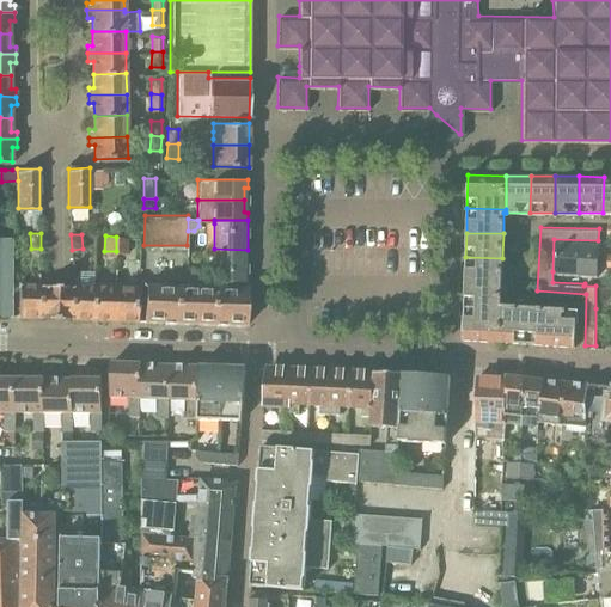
[(127,237),(116,237),(116,251),(127,251),(127,237)]
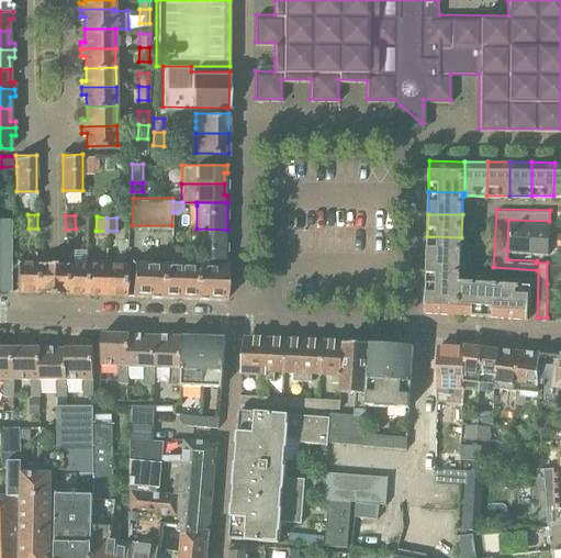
[(549,221),(508,220),(507,249),(547,253),(549,221)]
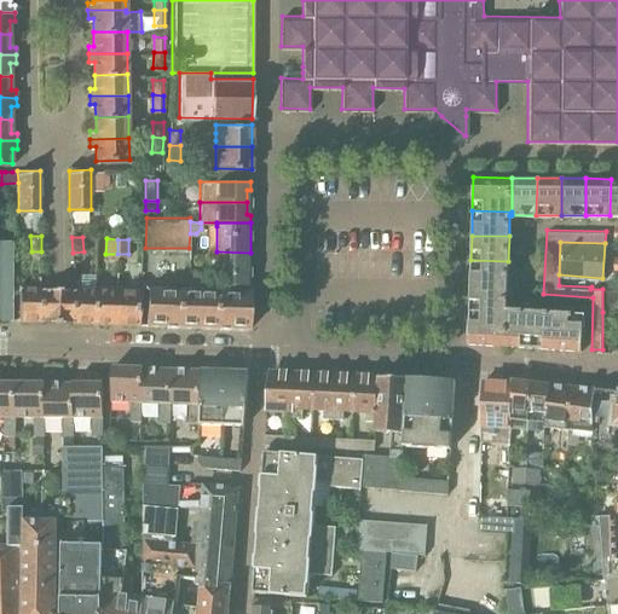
[(217,252),(215,283),(250,284),(250,253),(217,252)]
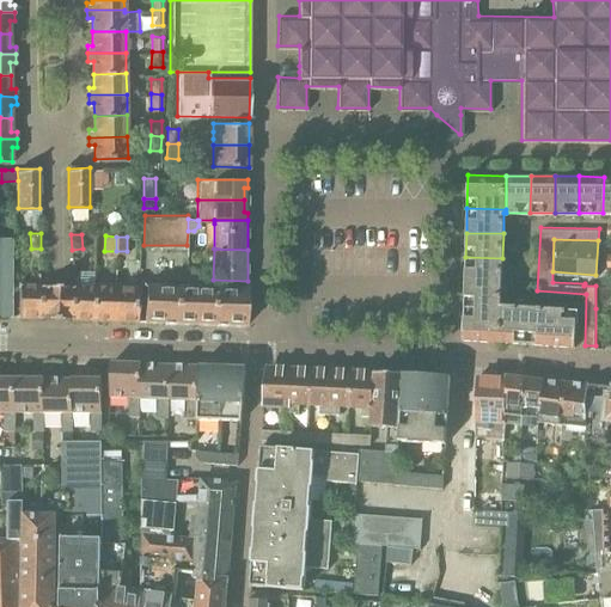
[(465,257),(464,281),(502,282),(502,258),(465,257)]
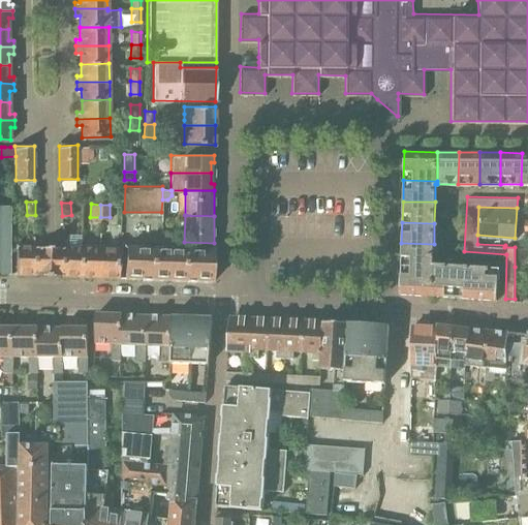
[(0,272),(8,272),(9,225),(0,225),(0,272)]
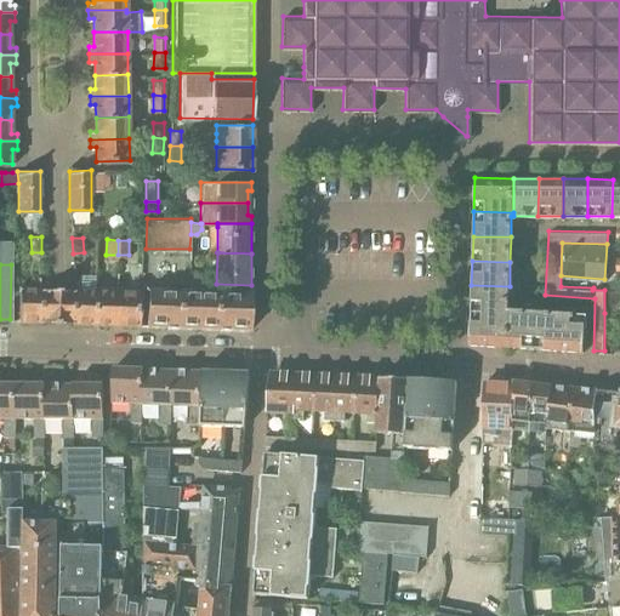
[(202,272),(189,272),(189,284),(202,284),(202,272)]
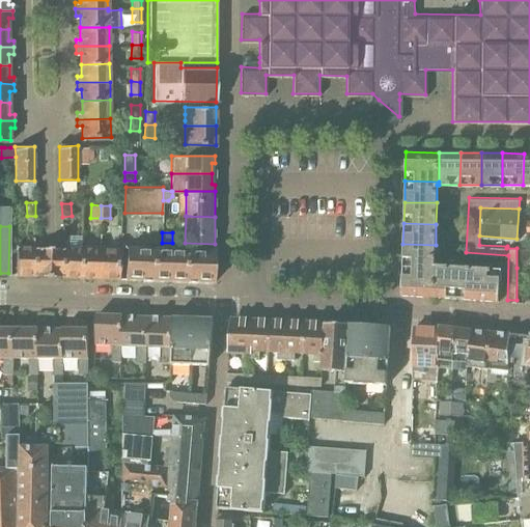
[(16,245),(15,273),(37,275),(40,275),(47,275),(48,275),(49,247),(48,247),(42,247),(38,247),(36,246),(36,236),(29,236),(29,245),(16,245)]
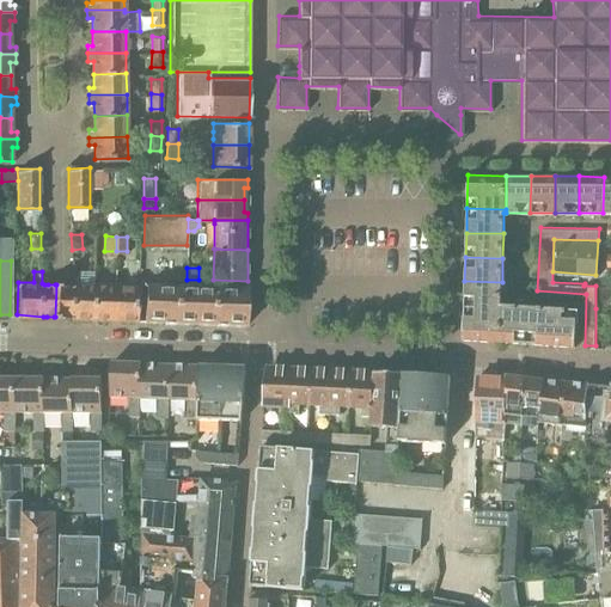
[(56,284),(55,317),(63,317),(68,317),(92,318),(93,286),(79,284),(79,274),(72,274),(72,276),(72,284),(69,284),(63,284),(56,284)]
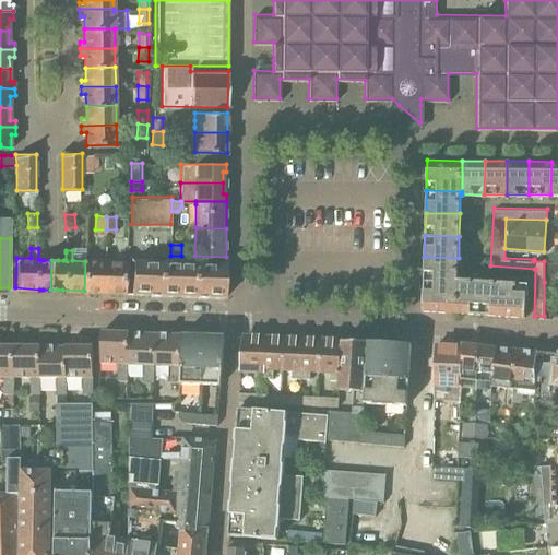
[(424,257),(423,280),(459,281),(459,278),(458,278),(459,258),(424,257)]
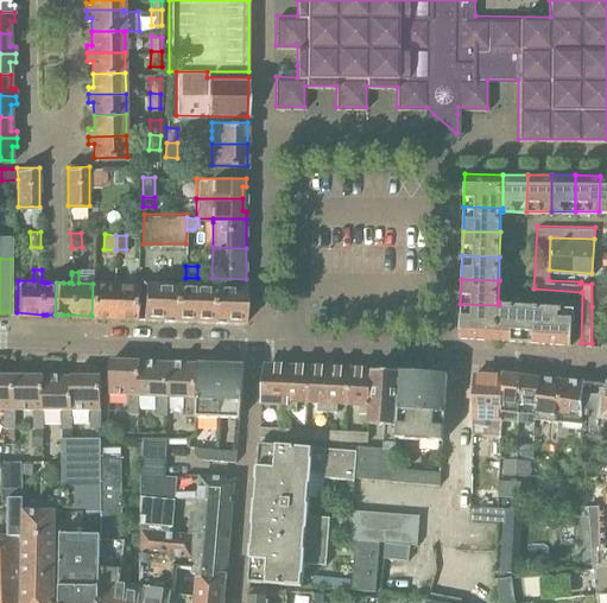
[(93,284),(92,316),(114,317),(115,280),(93,280),(93,284)]
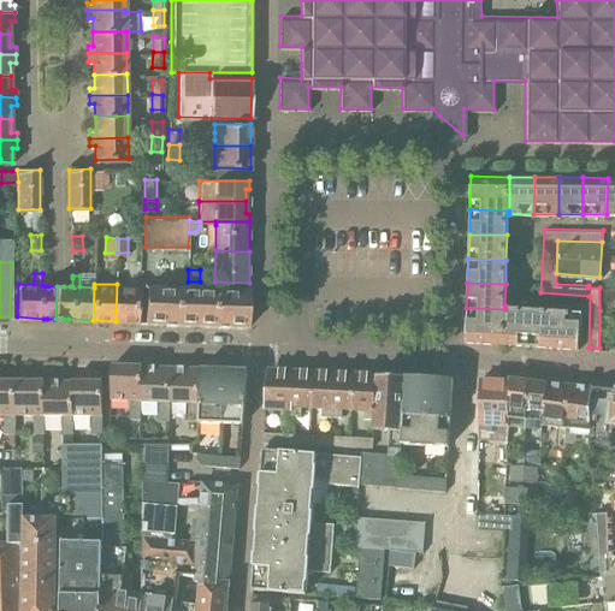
[(139,320),(140,320),(141,285),(117,284),(116,321),(139,321),(139,320)]
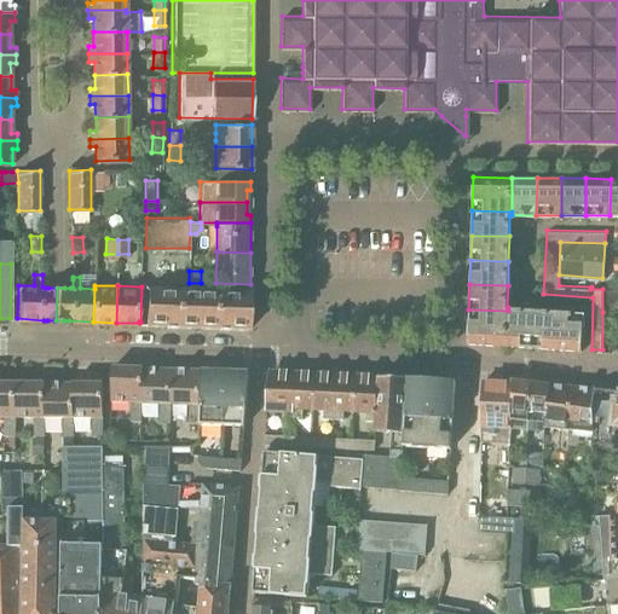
[(177,325),(197,325),(198,289),(146,287),(145,324),(166,324),(166,325),(177,325)]
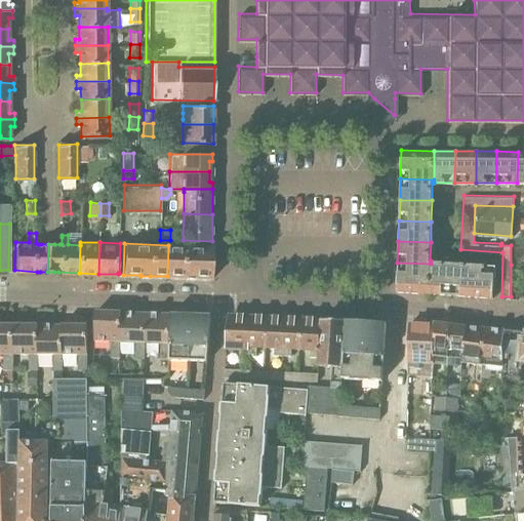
[(523,244),(511,245),(511,265),(523,265),(523,244)]
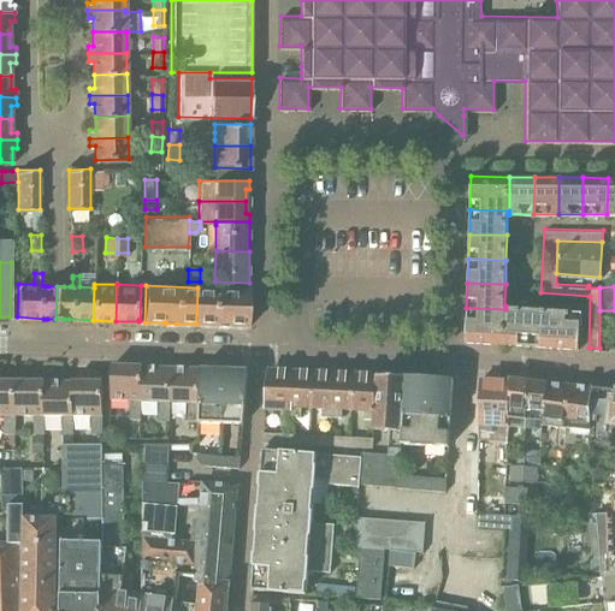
[(197,288),(196,324),(217,325),(217,326),(228,326),(228,325),(248,326),(249,290),(197,288)]
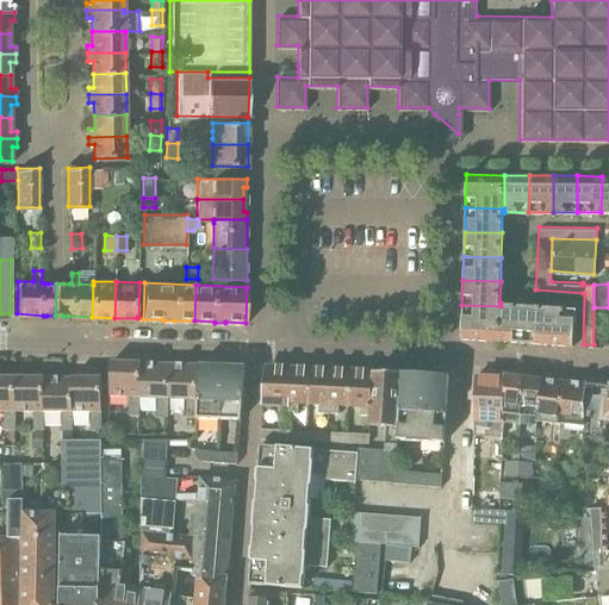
[(501,303),(501,306),(499,338),(523,341),(526,304),(501,303)]
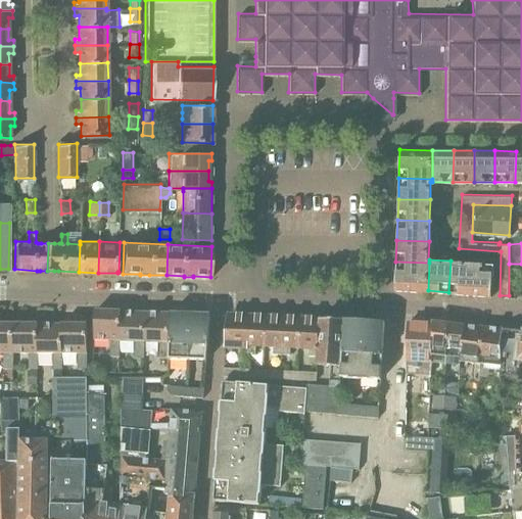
[(471,262),(451,261),(448,292),(469,293),(471,262)]
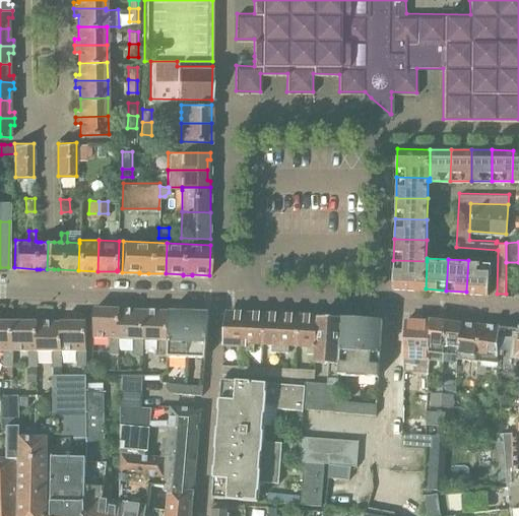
[(392,286),(426,288),(427,261),(393,260),(392,286)]
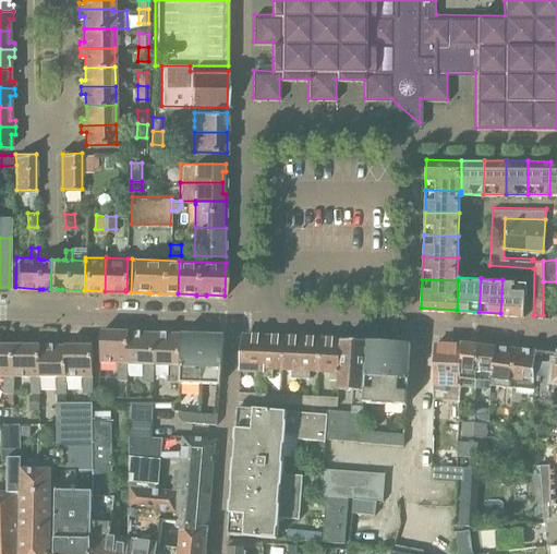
[(527,281),(503,279),(500,313),(524,314),(525,292),(527,292),(527,281)]
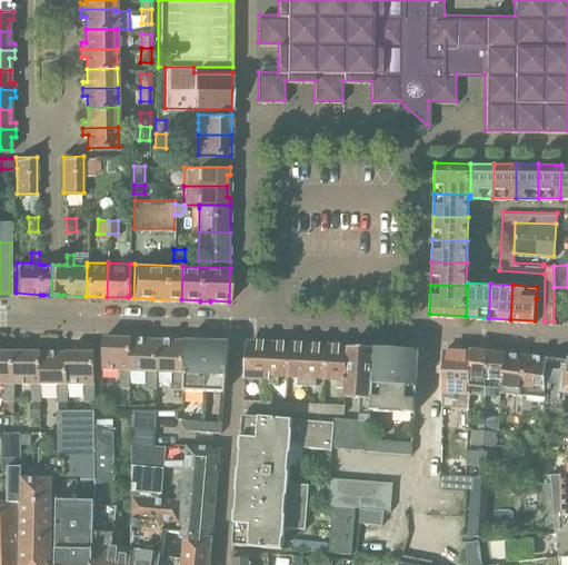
[(103,335),(103,340),(102,367),(120,368),(120,385),(129,386),(130,368),(130,337),(130,336),(103,335)]
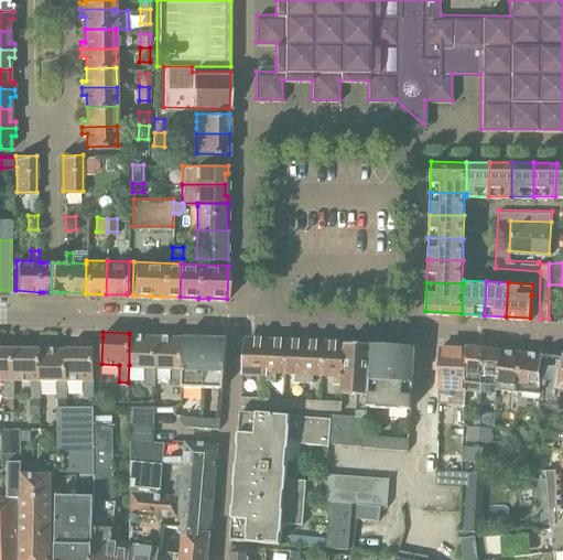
[(154,383),(155,366),(155,334),(129,334),(129,365),(145,365),(145,383),(154,383)]
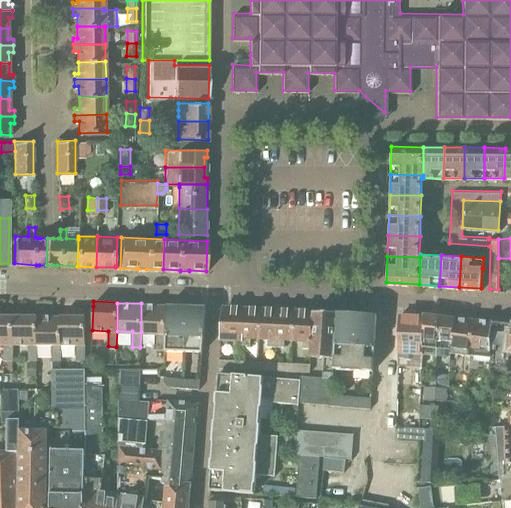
[(141,303),(141,332),(156,332),(155,348),(165,348),(166,304),(141,303)]
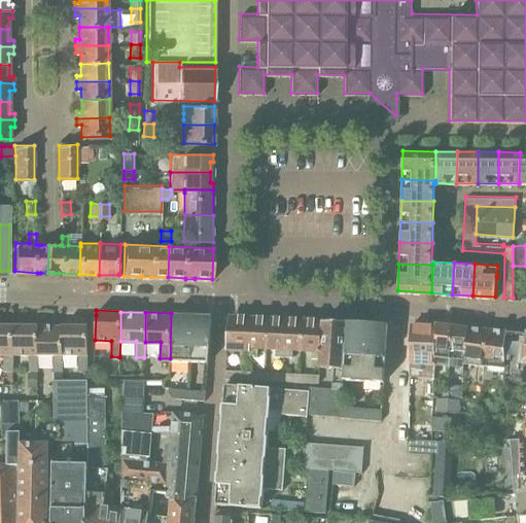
[(171,313),(170,358),(170,359),(188,360),(190,314),(171,313)]
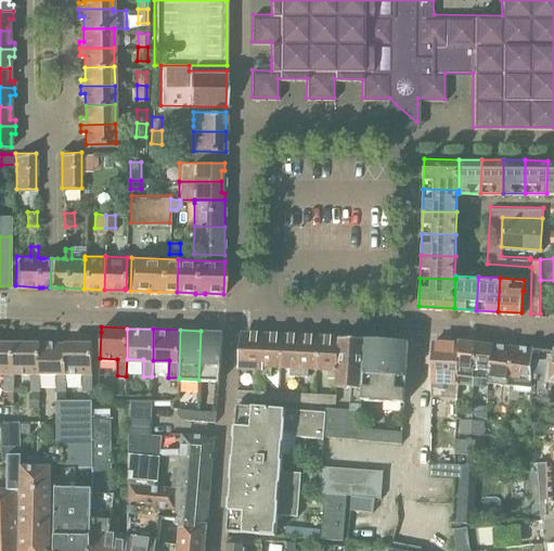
[(223,332),(201,331),(198,380),(219,381),(223,332)]
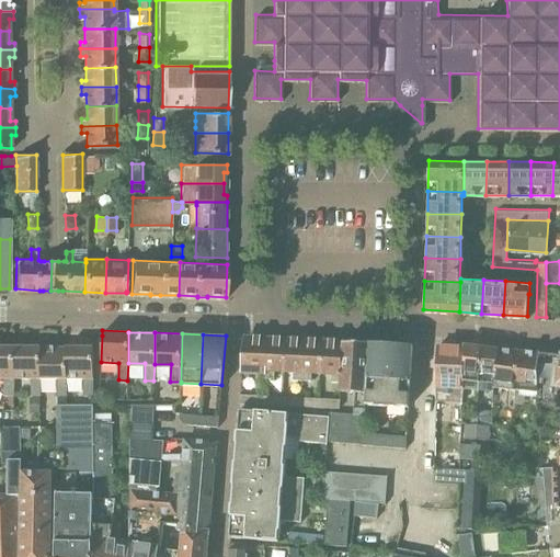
[(254,374),(265,375),(266,334),(249,334),(246,338),(244,338),(241,370),(255,371),(254,374)]
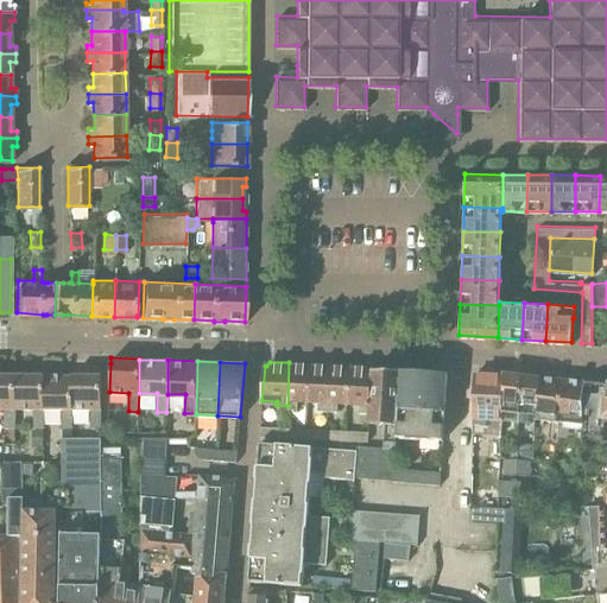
[(310,363),(289,362),(288,406),(296,406),(297,399),(308,400),(310,363)]
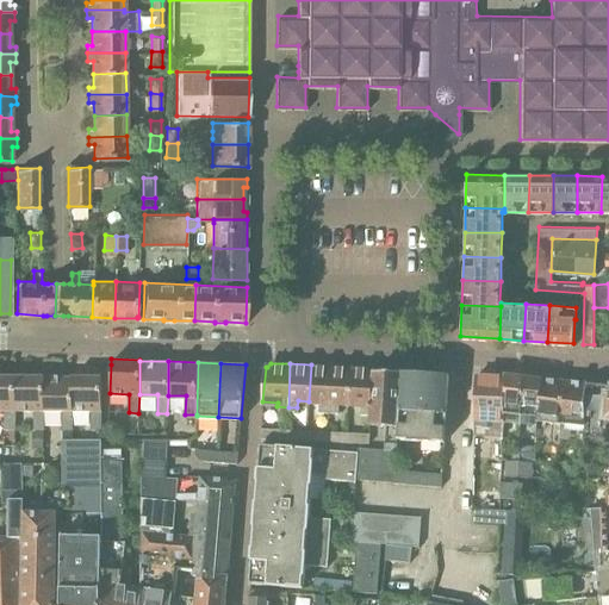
[(330,366),(311,365),(309,401),(319,401),(318,410),(329,410),(330,366)]
